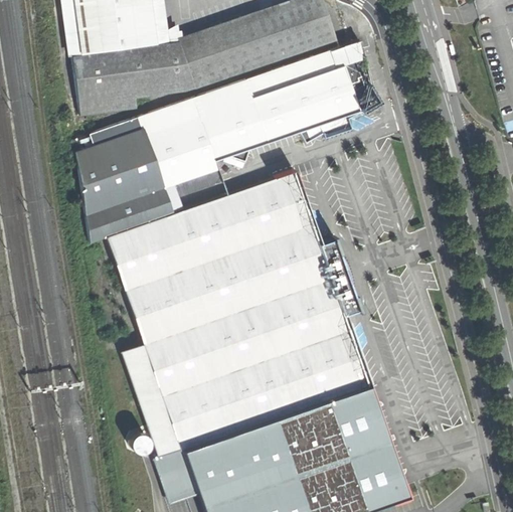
[(64,0),(72,57),(82,55),(74,0),(64,0)]
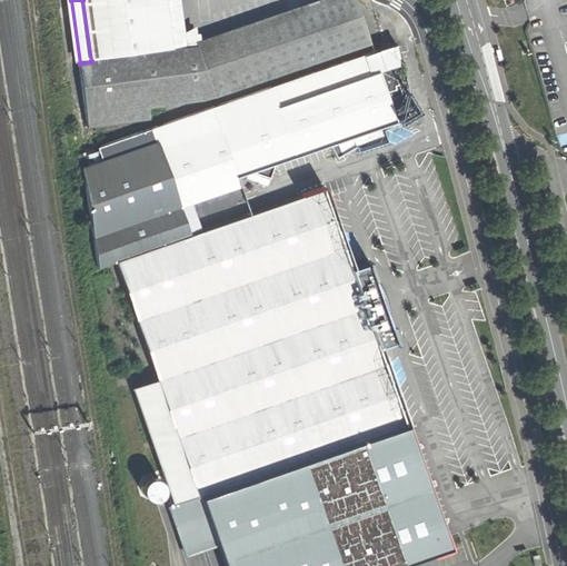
[(82,0),(91,61),(186,49),(183,36),(179,0),(82,0)]
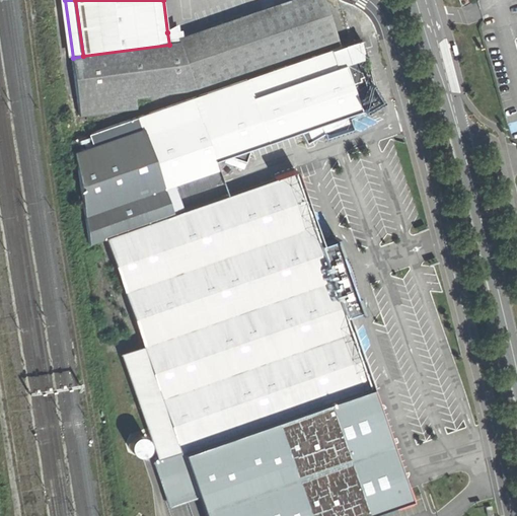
[(281,0),(175,38),(176,44),(179,47),(259,18),(309,0),(281,0)]
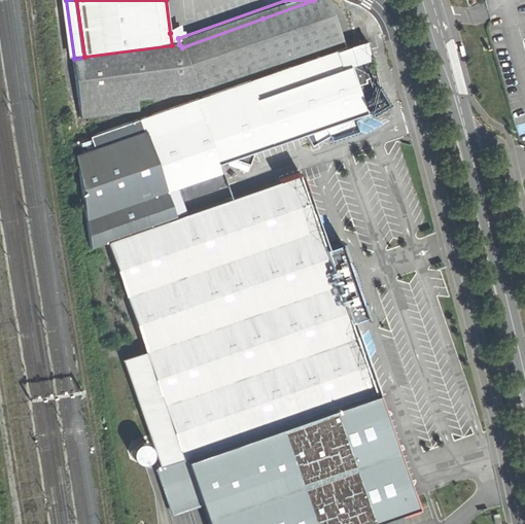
[(314,0),(263,19),(182,47),(198,92),(343,39),(328,0),(314,0)]
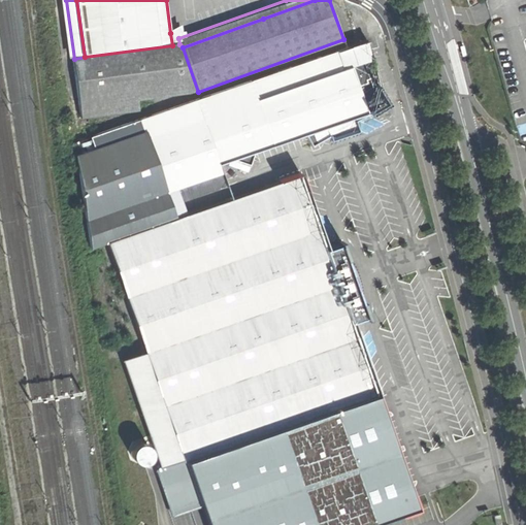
[(144,121),(173,206),(229,187),(220,166),(235,161),(251,167),(254,161),(255,154),(307,136),(314,148),(320,143),(330,138),(332,141),(335,141),(336,138),(343,135),(354,132),(357,133),(360,133),(357,124),(366,118),(388,109),(381,89),(370,42),(144,121)]
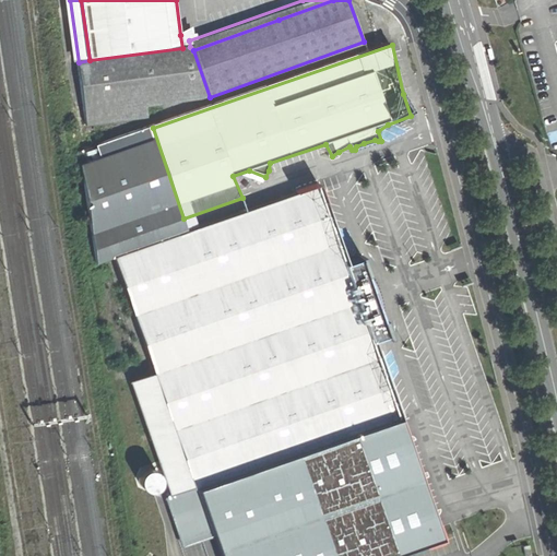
[(190,47),(182,48),(90,60),(79,62),(86,129),(147,122),(146,111),(210,97),(193,50),(190,47)]
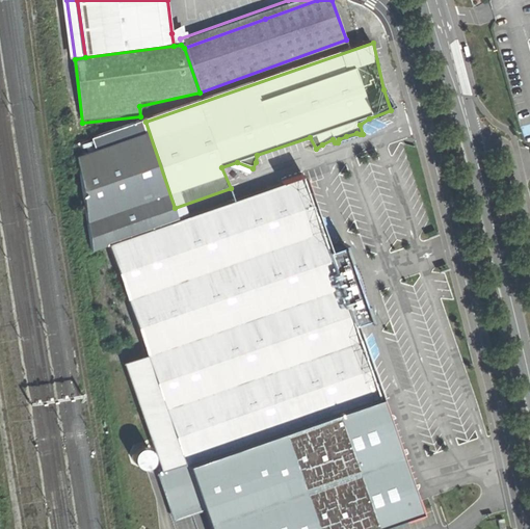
[(179,222),(178,215),(175,208),(146,122),(87,141),(89,155),(78,159),(94,253),(110,246),(179,222)]
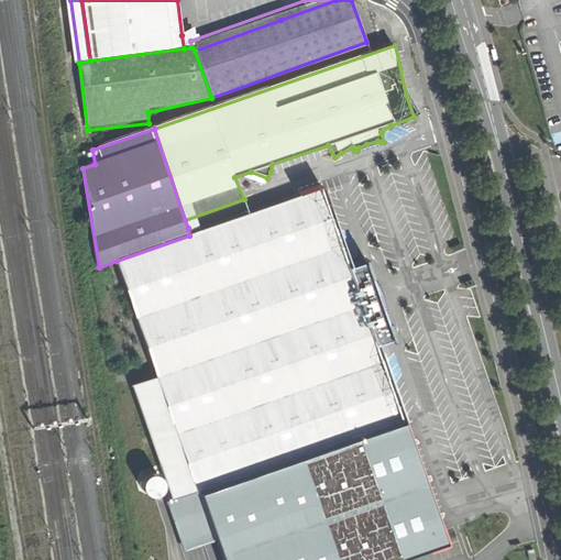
[(117,261),(151,352),(198,492),(215,541),(221,559),(399,559),(356,437),(405,420),(377,343),(391,338),(392,340),(395,339),(388,321),(386,322),(376,298),(369,276),(373,275),(365,257),(363,257),(363,261),(350,265),(322,184),(299,193),(299,195),(189,235),(117,261)]
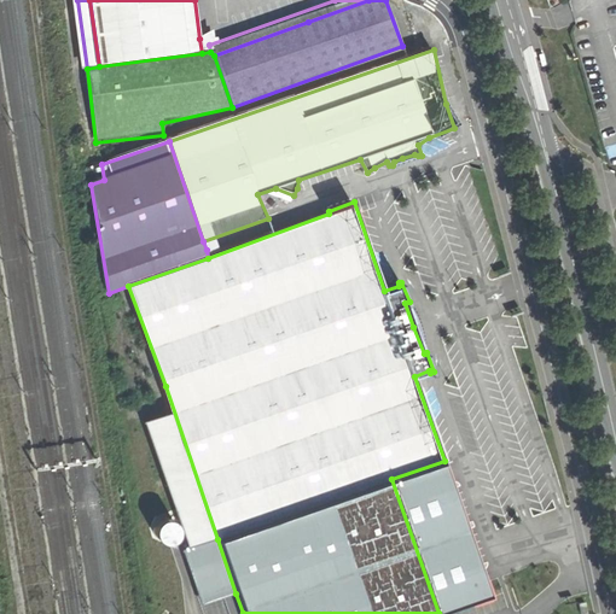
[(218,539),(166,386),(154,390),(162,416),(147,421),(190,548),(218,539)]
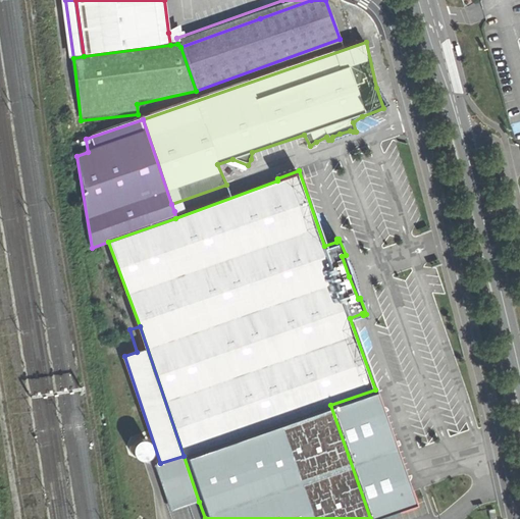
[(411,496),(375,390),(330,405),(370,518),(373,518),(414,505),(411,496)]
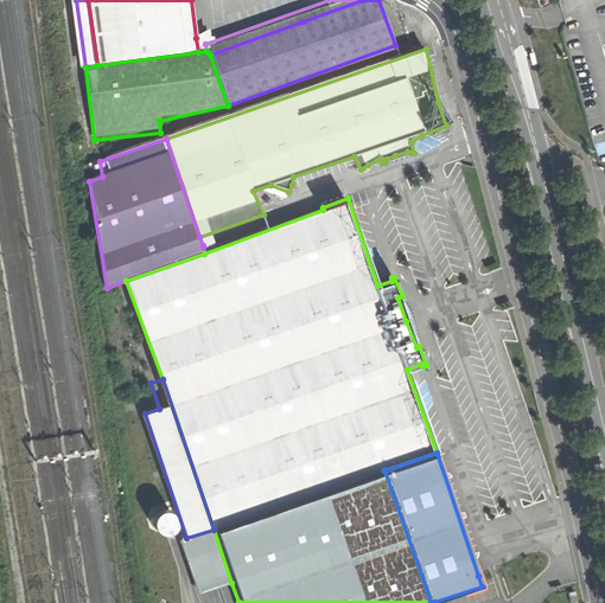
[(198,596),(231,583),(214,530),(180,540),(198,596)]
